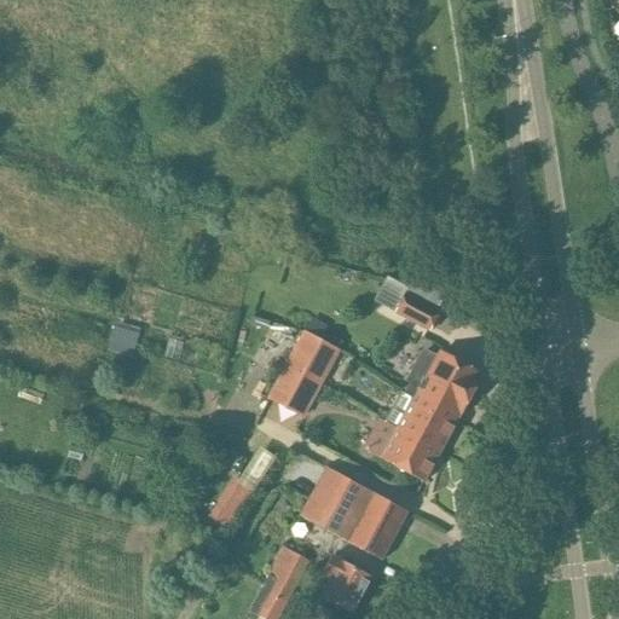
[(441,311),(408,291),(398,311),(432,330),(437,320),(441,311)]
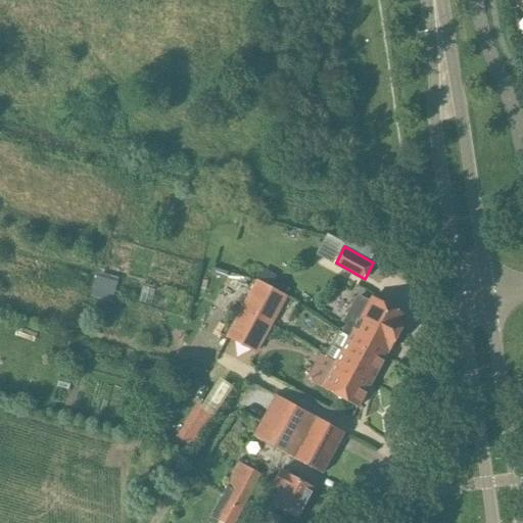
[(120,279),(98,274),(93,292),(113,298),(120,279)]
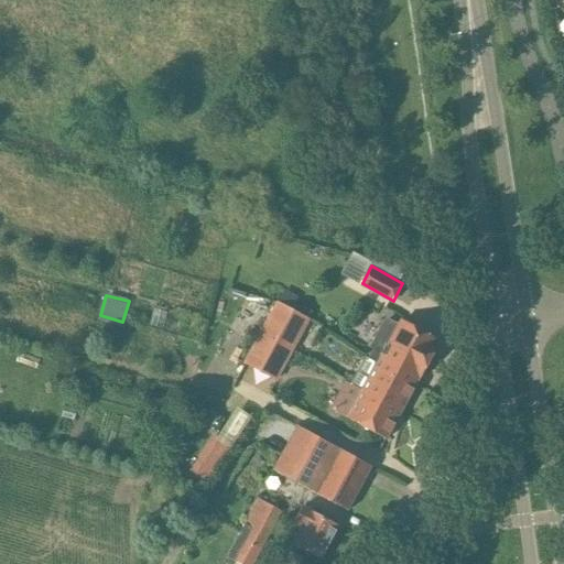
[(262,332),(293,348),(310,318),(279,302),(262,332)]
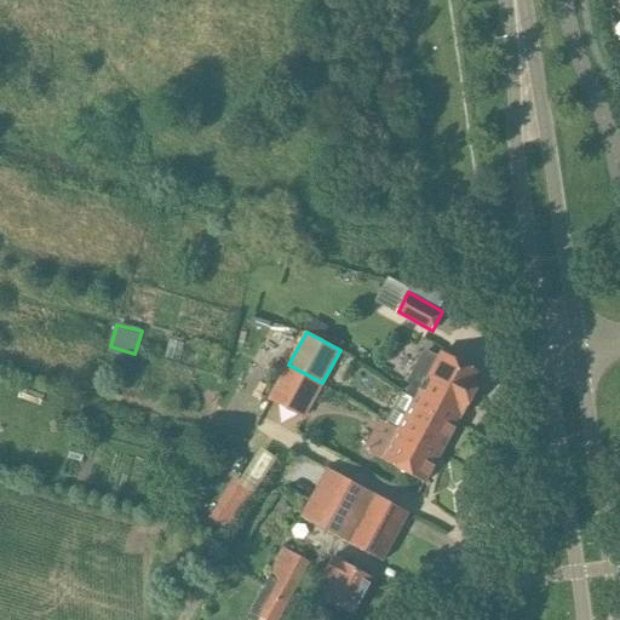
[(417,399),(459,422),(484,375),(442,352),(438,359),(424,350),(406,384),(411,386),(407,394),(415,399),(417,399)]
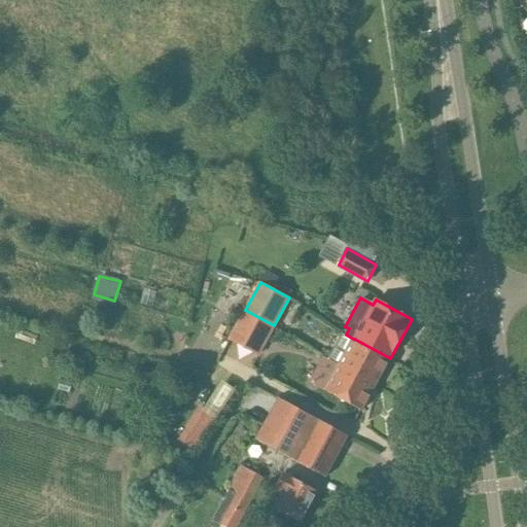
[(274,325),(245,310),(230,339),(258,354),(274,325)]
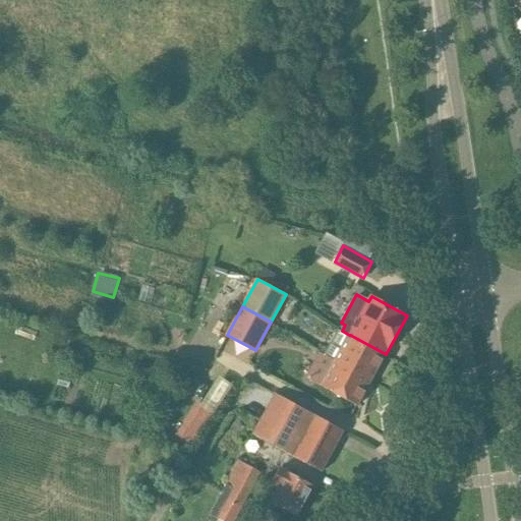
[(336,360),(371,380),(386,354),(350,335),(349,335),(336,360)]
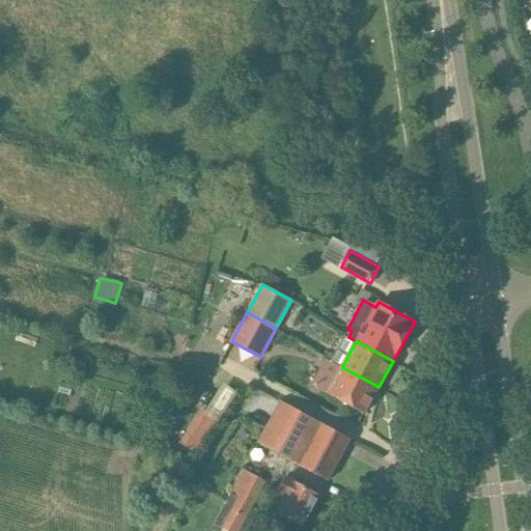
[(364,413),(379,387),(342,367),(341,369),(326,360),(312,384),(364,413)]
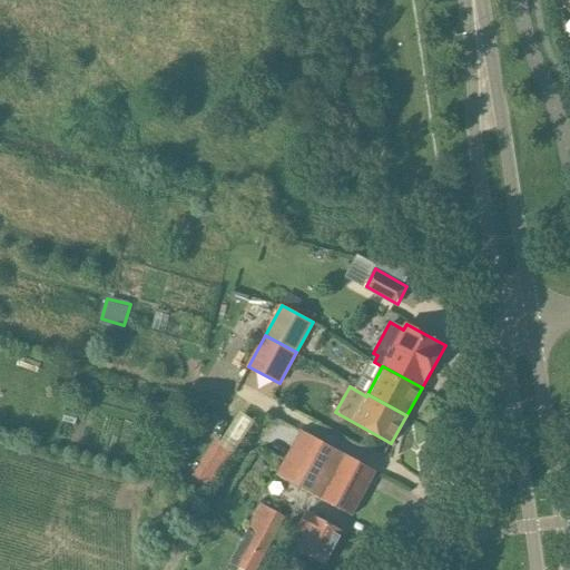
[(376,471),(302,431),(278,475),(353,516),(376,471)]
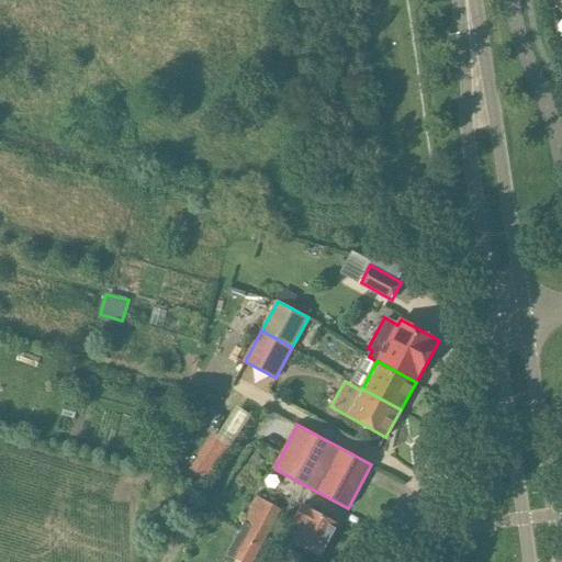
[(193,462),(204,470),(227,442),(216,434),(193,462)]
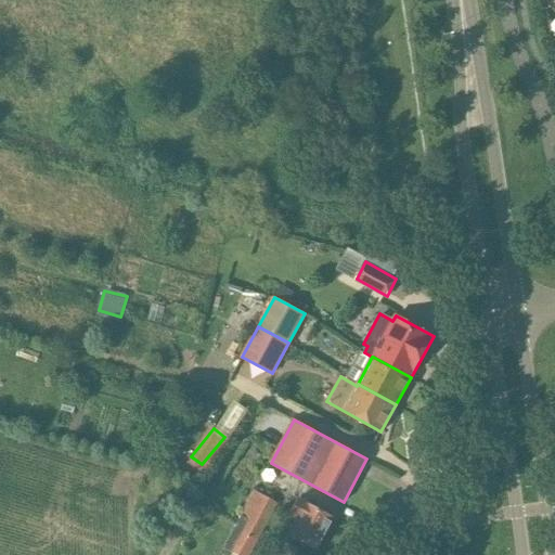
[(250,554),(278,504),(255,491),(241,516),(224,547),(220,554),(221,554),(233,554),(234,554),(236,554),(250,554)]
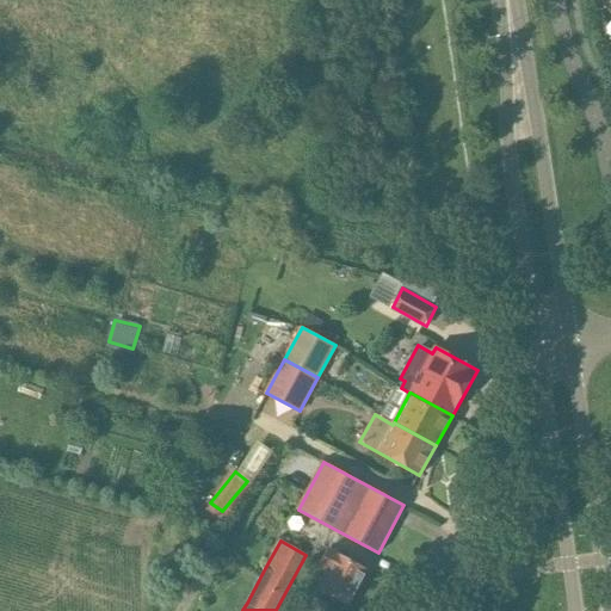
[(369,571),(329,549),(321,566),(325,567),(321,573),(327,576),(319,590),(350,606),(369,571)]
